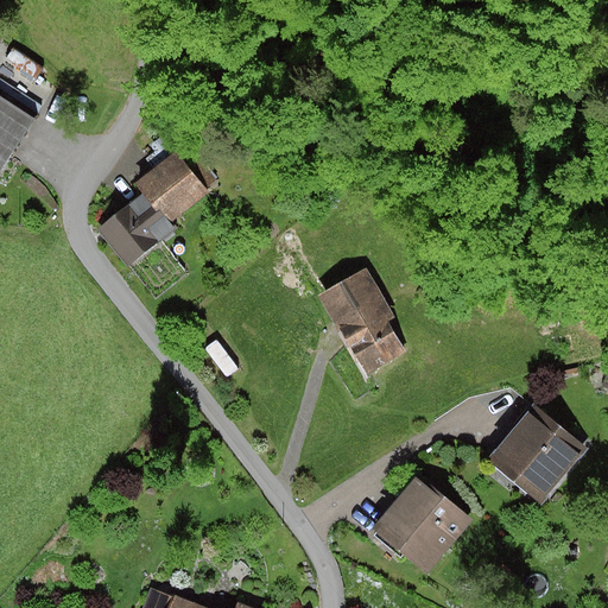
[(0,172),(35,119),(0,96),(0,172)]
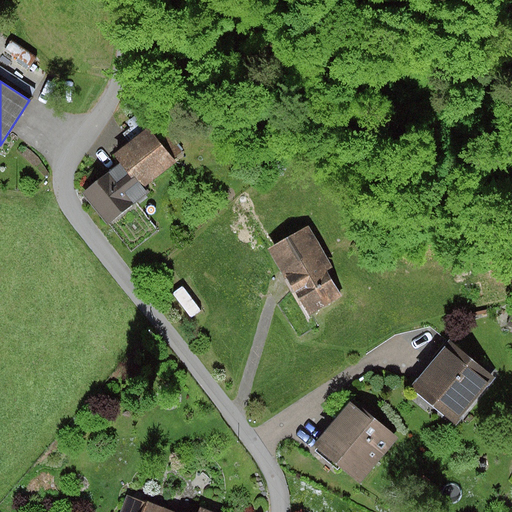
[(121,164),(83,193),(107,224),(149,192),(144,187),(185,155),(162,126),(153,133),(149,128),(114,155),(121,164)]
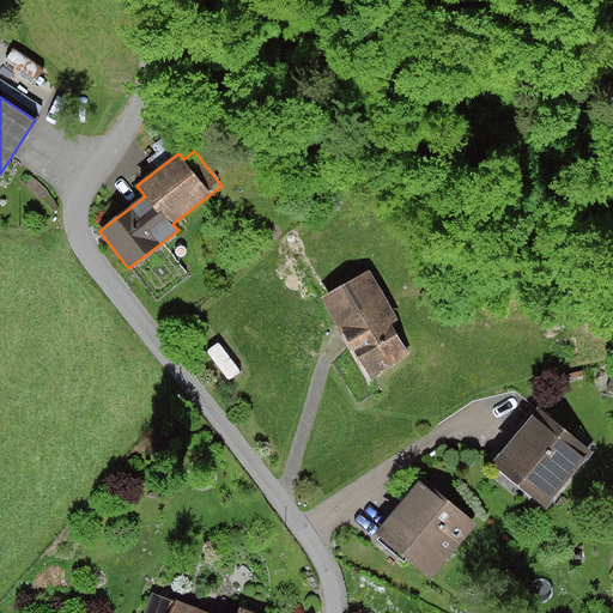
[(370,271),(322,299),(369,380),(410,356),(392,325),(399,321),(370,271)]
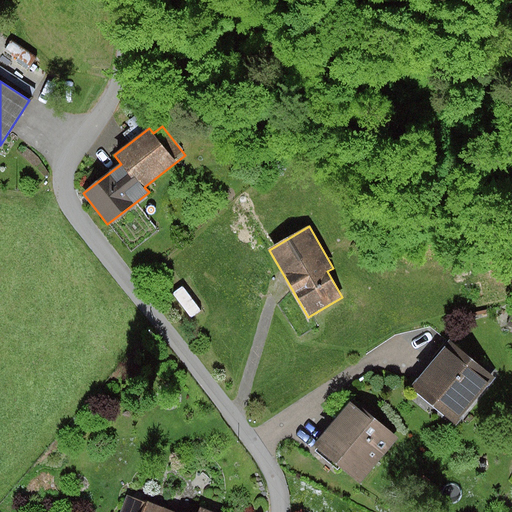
[(495,378),(449,341),(410,389),(456,427),(495,378)]
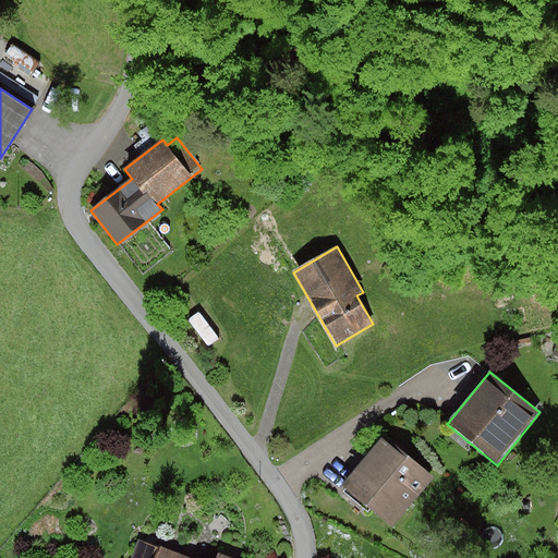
[(381,437),(342,486),(395,528),(434,478),(381,437)]
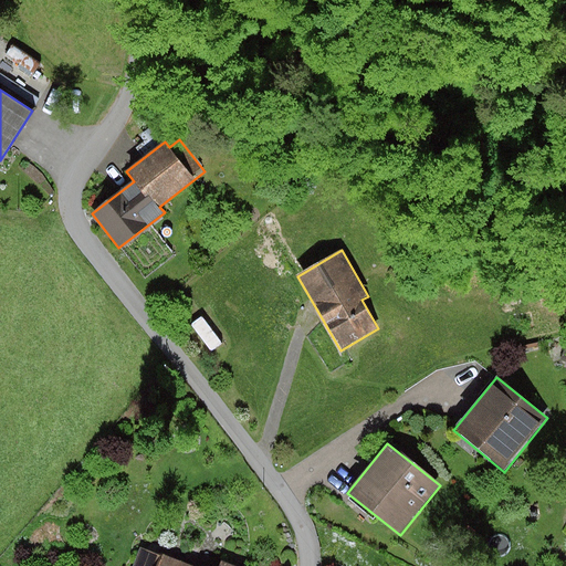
[(163,556),(140,548),(134,565),(230,565),(220,562),(219,565),(192,565),(163,555),(163,556)]
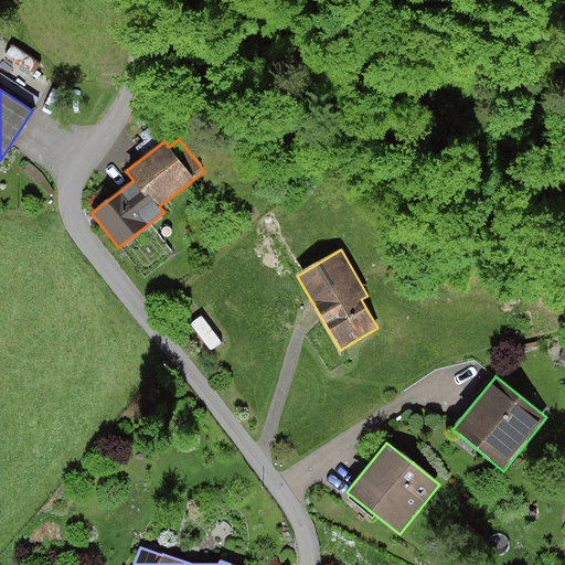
All buildings are outlined.
